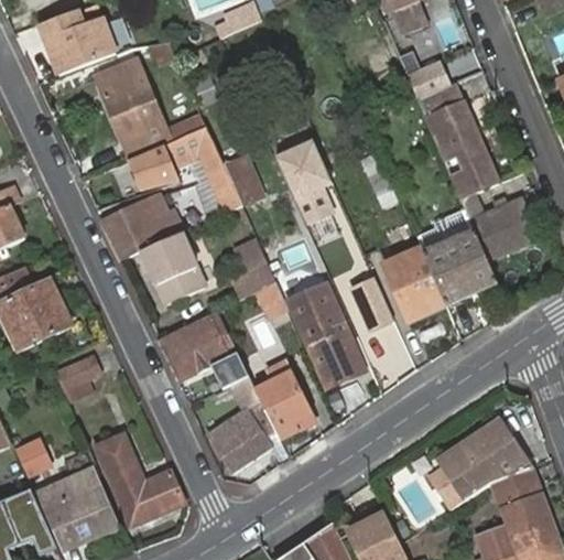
[(264,19),(257,0),(255,0),(246,4),(248,11),(229,19),(235,32),(264,19)]
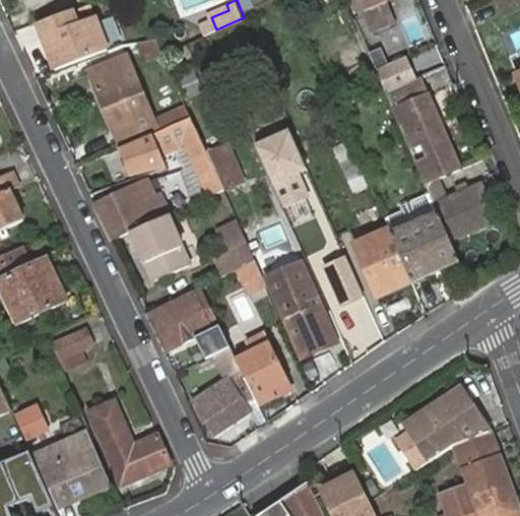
[(359,0),(363,8),(372,29),(393,20),(384,0),(359,0)]
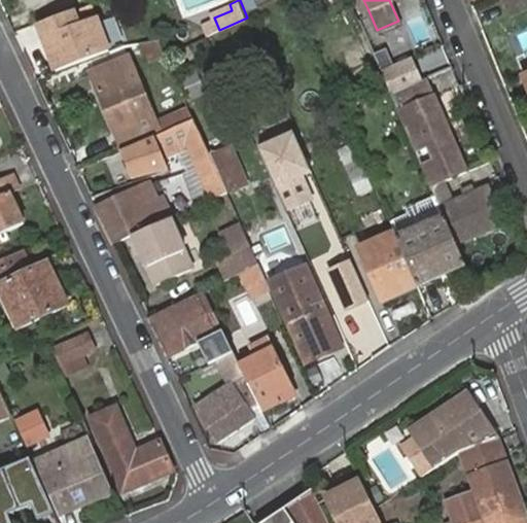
[(506,0),(513,11),(526,4),(526,0),(506,0)]
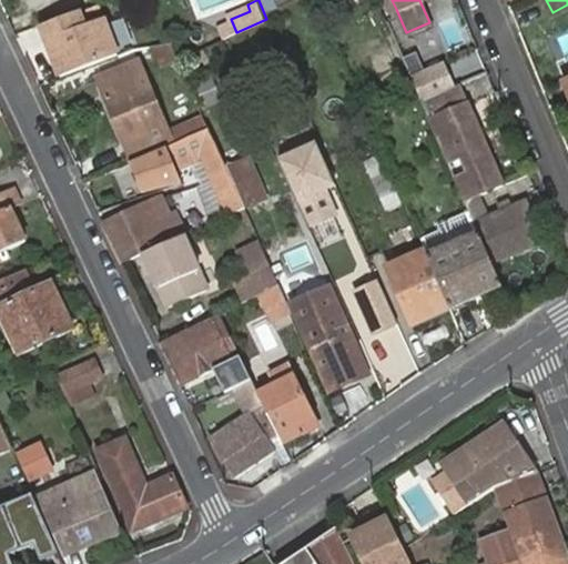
[(83,17),(47,30),(53,46),(89,32),(83,17)]
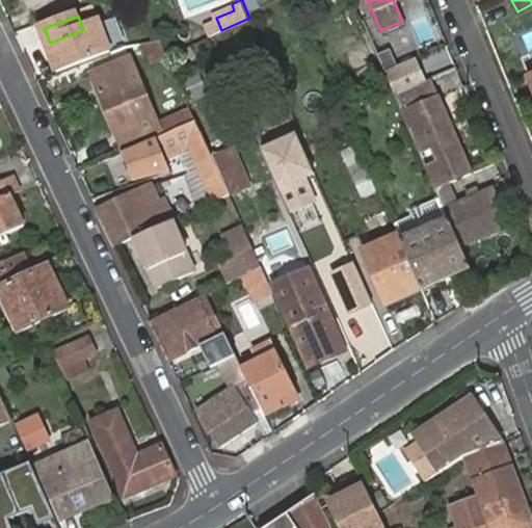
[(50,43),(62,77),(94,66),(115,57),(103,23),(83,30),(50,43)]
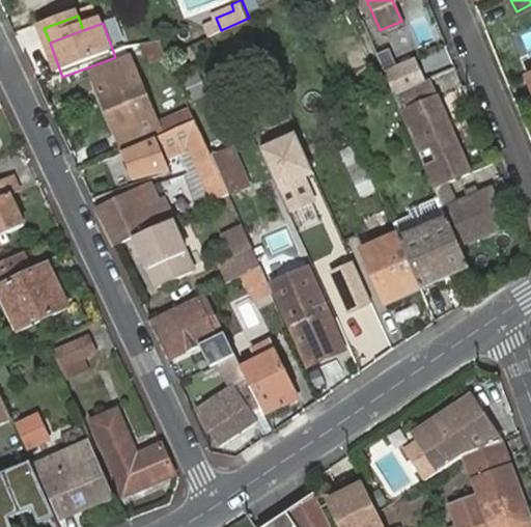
[(530,25),(522,27),(525,45),(530,43),(530,25)]
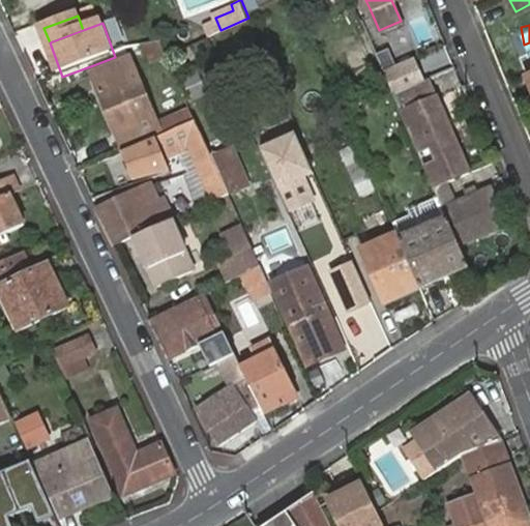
[(144,59),(164,53),(159,35),(139,41),(144,59)]
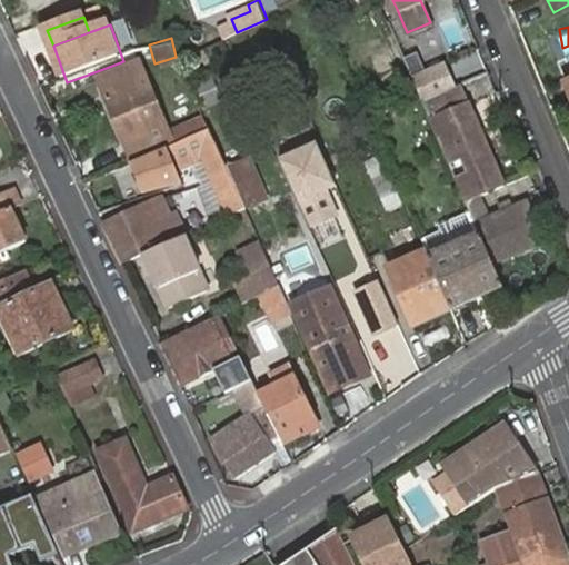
[(167,145),(176,141),(170,128),(141,61),(107,76),(113,93),(109,96),(135,158),(147,152),(167,145)]
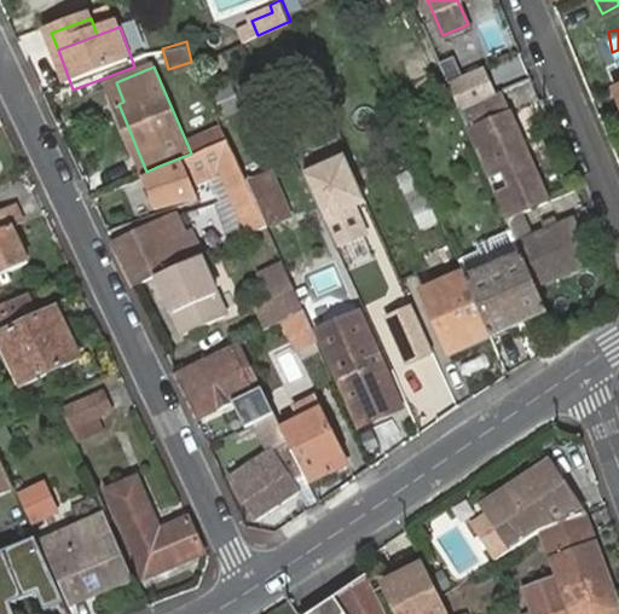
[(111,86),(119,104),(123,102),(116,82),(111,86)]
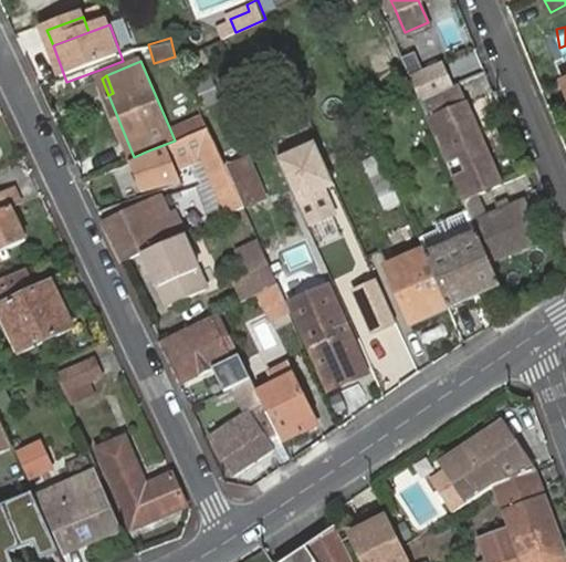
[(211,75),(196,82),(205,105),(220,97),(211,75)]
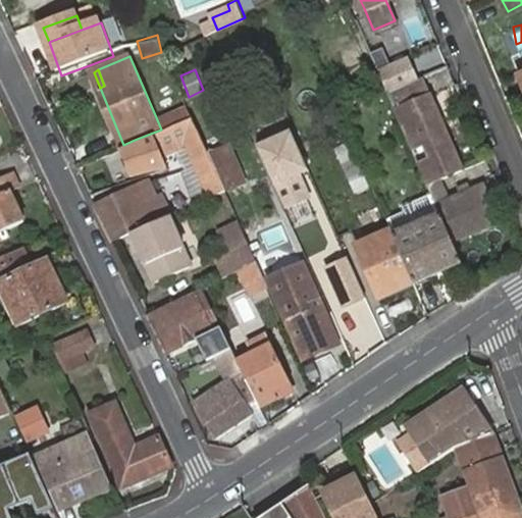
[(464,168),(422,76),(387,92),(427,185),(436,180),(464,168)]
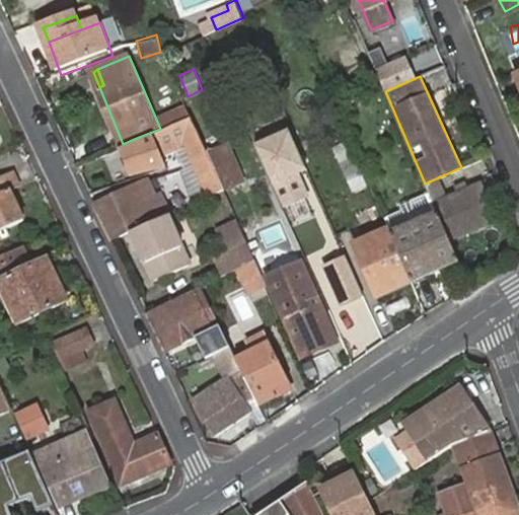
[(191,116),(186,103),(165,112),(170,124),(191,116)]
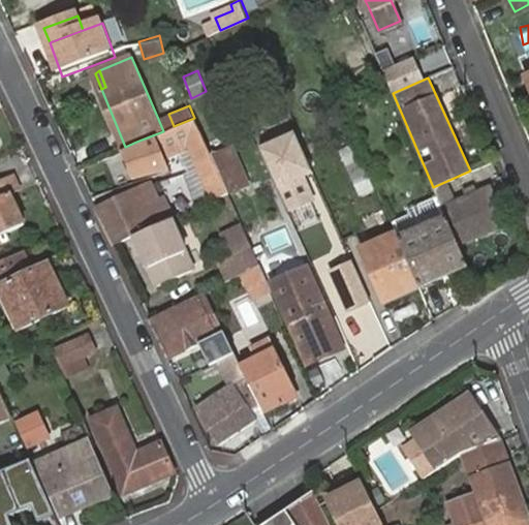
[(174,126),(168,114),(158,119),(163,131),(174,126)]
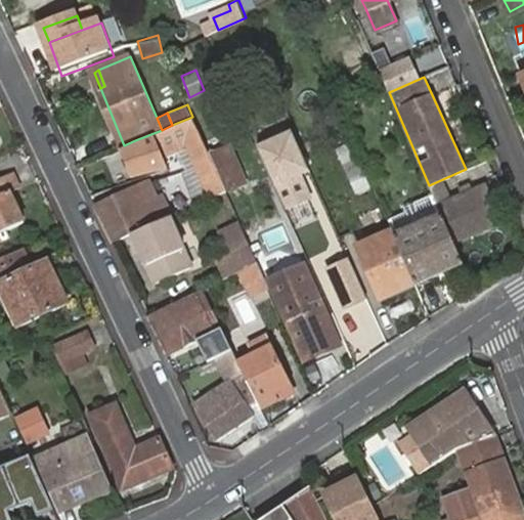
[(209,152),(192,117),(172,125),(162,130),(154,133),(160,147),(176,141),(182,138),(195,167),(205,186),(197,190),(200,199),(224,188),(209,152)]
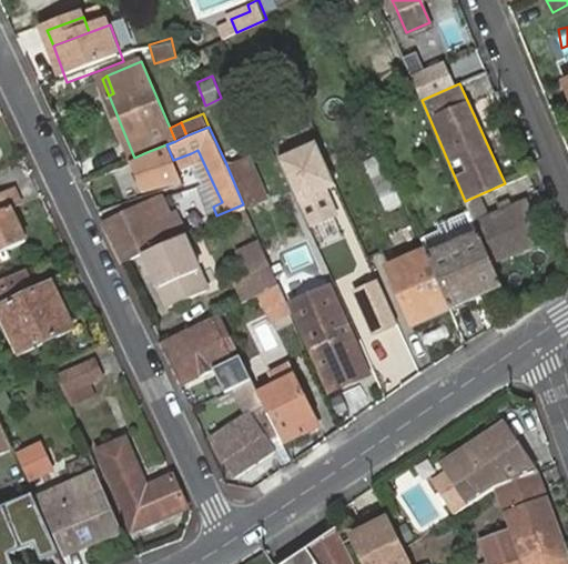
[(336,182),(316,138),(276,157),(307,223),(336,210),(325,187),(336,182)]
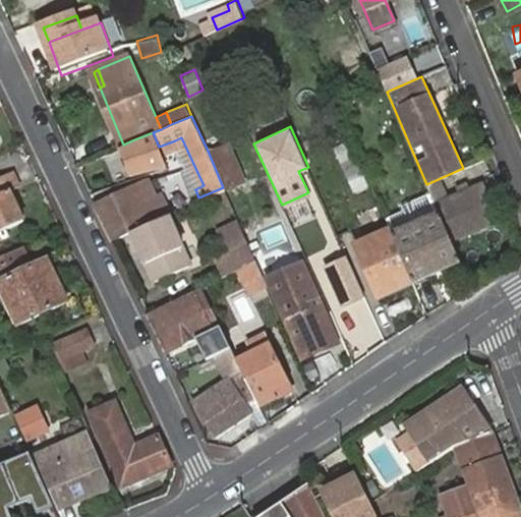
[(123,145),(128,158),(132,168),(164,158),(159,147),(153,132),(134,139),(123,145)]
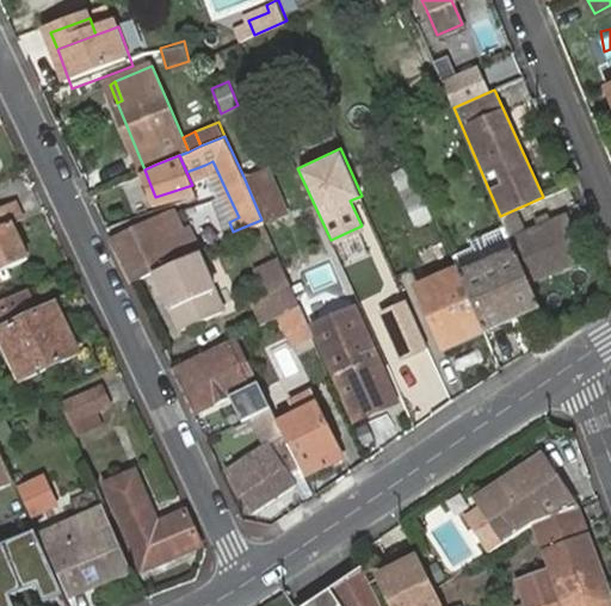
[(213,161),(205,165),(221,198),(228,195),(213,161)]
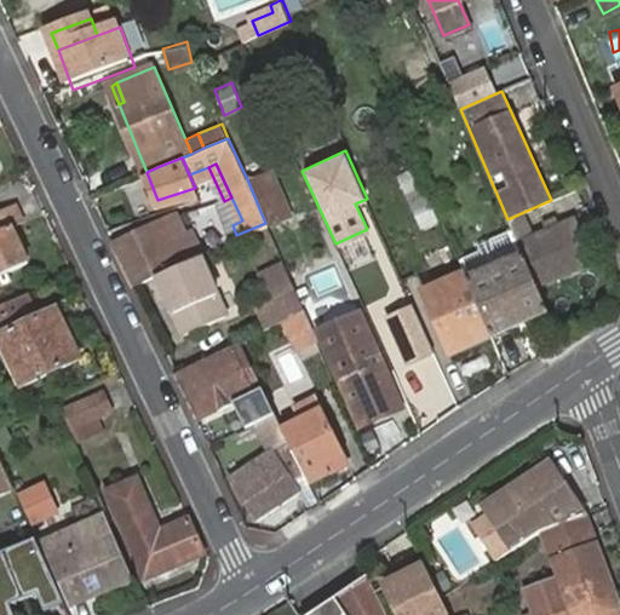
[(265,223),(267,225),(292,214),(271,168),(247,179),(265,223)]
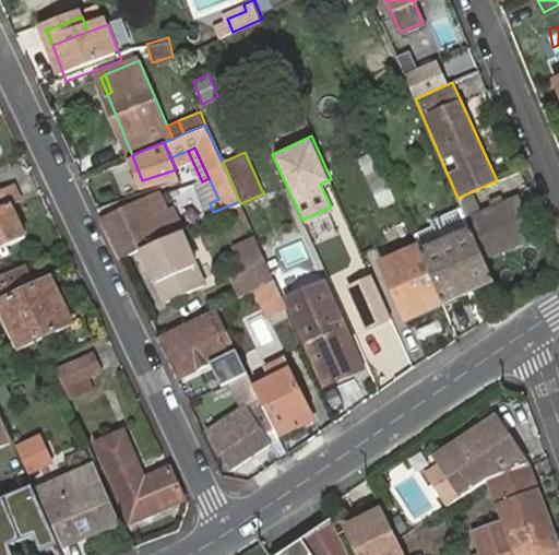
[(379,166),(365,172),(372,190),(387,184),(379,166)]
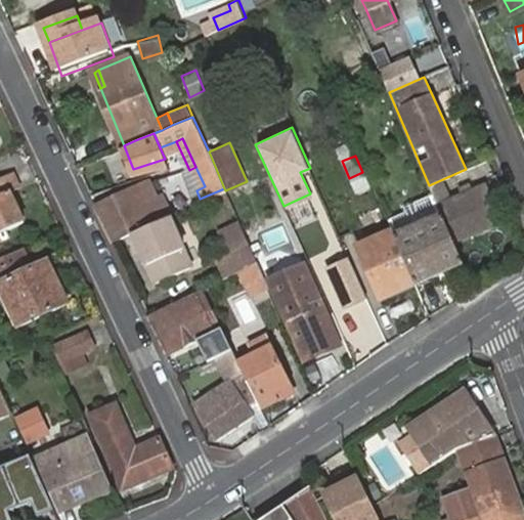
[(133,169),(129,159),(116,164),(120,174),(133,169)]
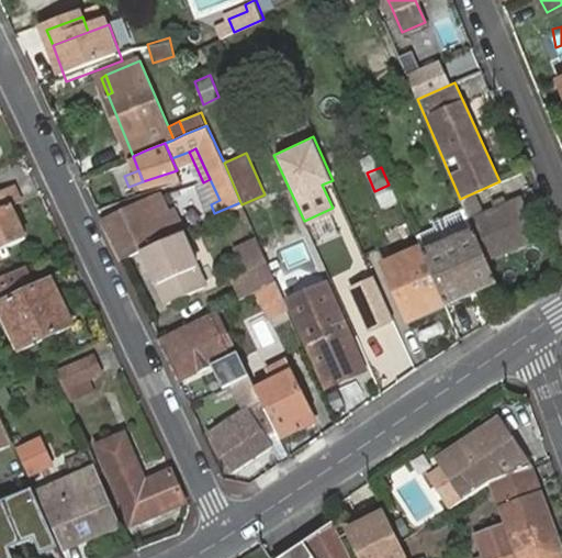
[(220,200),(210,179),(203,182),(202,182),(211,204),(220,200)]
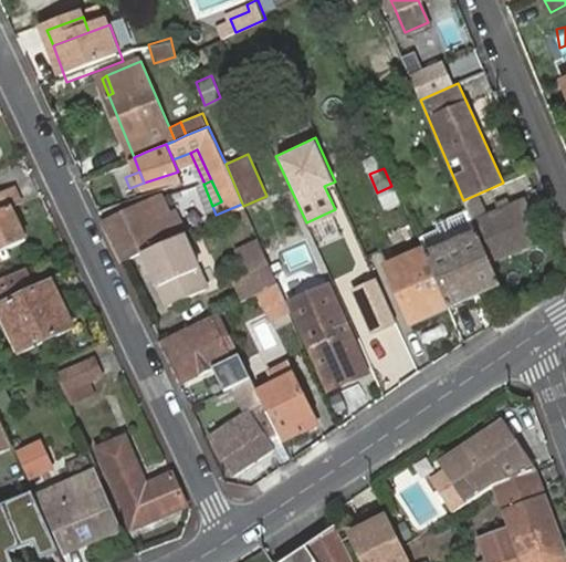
[(13,183),(2,188),(10,205),(21,200),(13,183)]
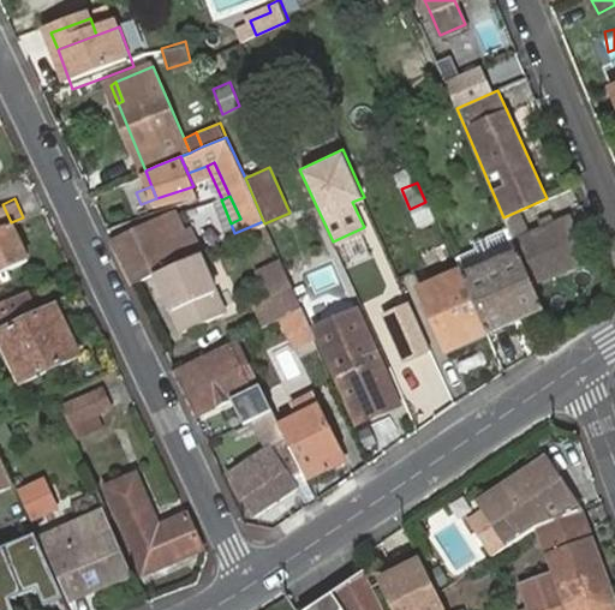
[(0,205),(0,279),(12,274),(9,267),(28,258),(11,222),(3,204),(0,205)]
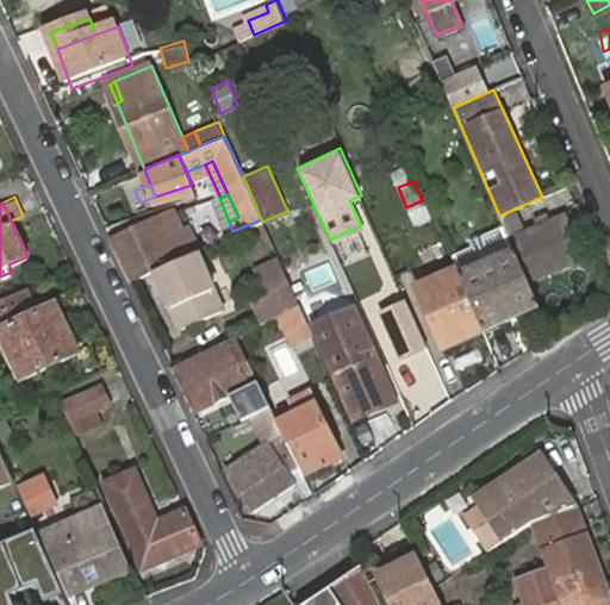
[(510,211),(499,216),(515,251),(528,280),(582,256),(565,214),(520,232),(510,211)]
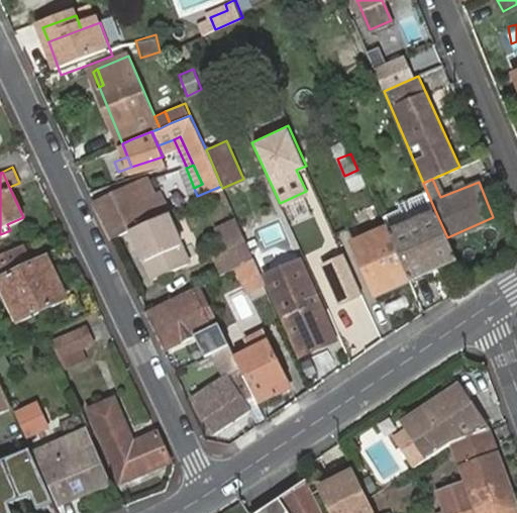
[(96,201),(112,236),(131,228),(152,218),(167,212),(159,194),(158,191),(142,197),(135,182),(96,201)]
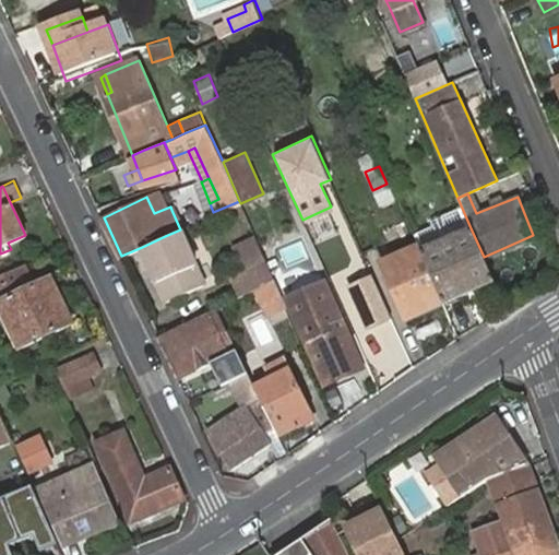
[(165,236),(142,247),(167,300),(205,282),(180,229),(165,236)]
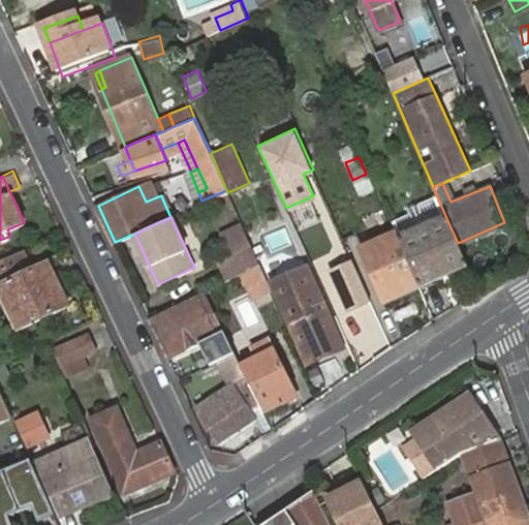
[(458,243),(446,218),(398,239),(418,286),(468,267),(458,243)]
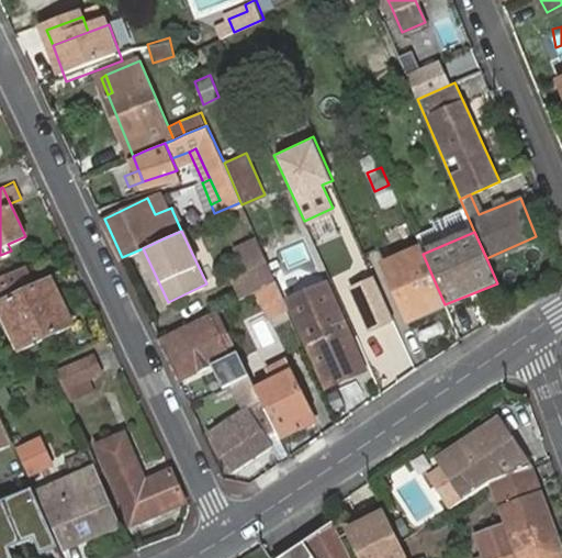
[(273,276),(256,236),(237,246),(248,270),(232,277),(239,292),(273,276)]
